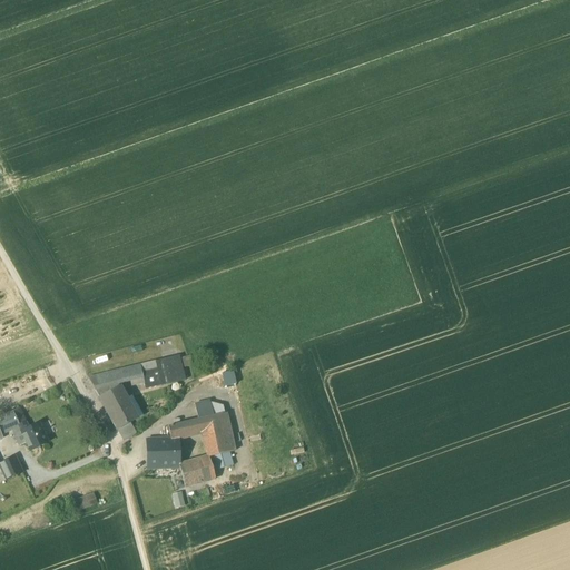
[(155,362),(157,370),(161,386),(185,381),(179,356),(155,362)]
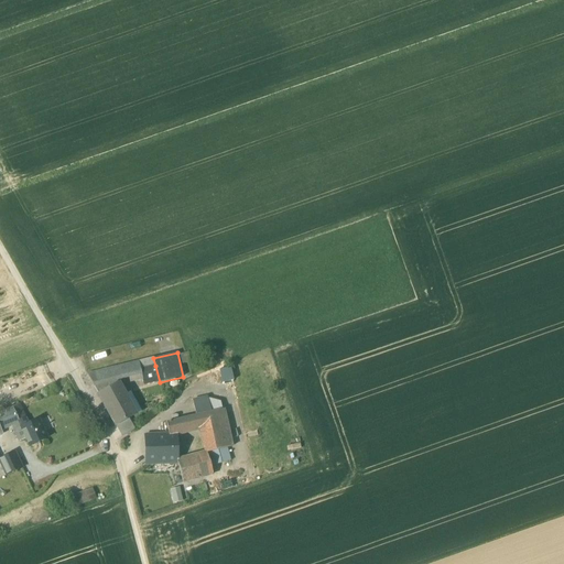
[(139,362),(140,369),(155,366),(153,358),(139,362)]
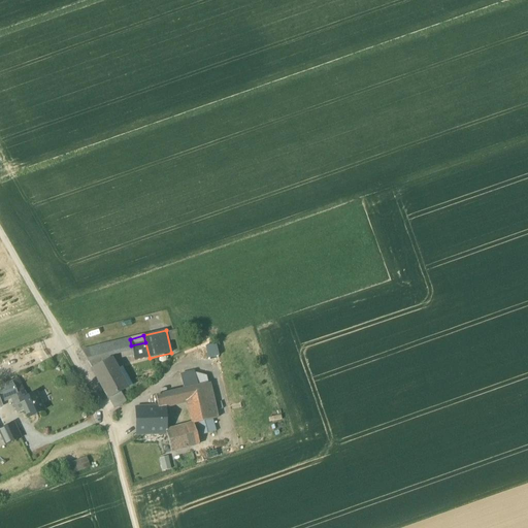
[(131,345),(130,339),(83,351),(87,359),(131,348),(132,348),(131,345)]
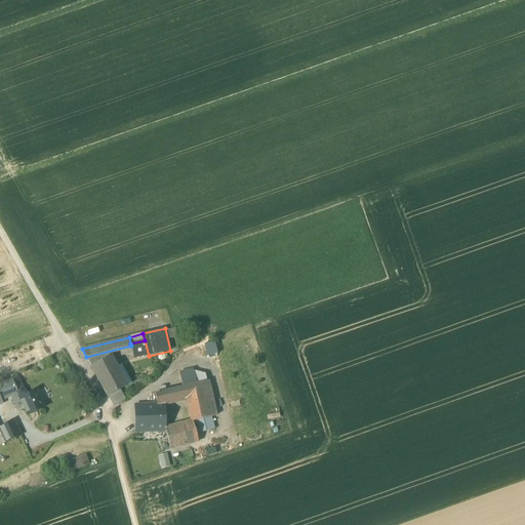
[(133,359),(149,356),(145,340),(130,344),(131,346),(130,346),(133,359)]
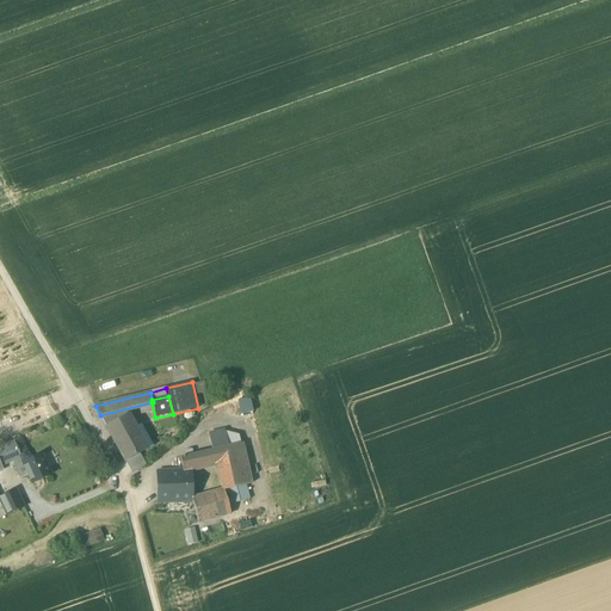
[(106,429),(124,462),(127,461),(139,455),(147,450),(129,417),(106,429)]
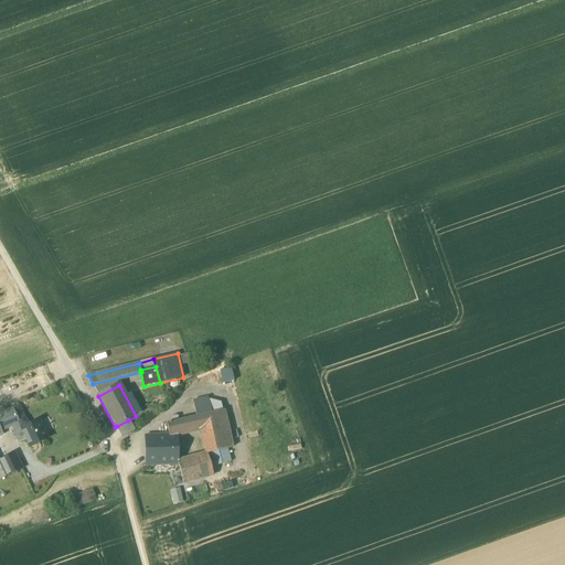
[(193,402),(196,417),(212,413),(208,398),(193,402)]
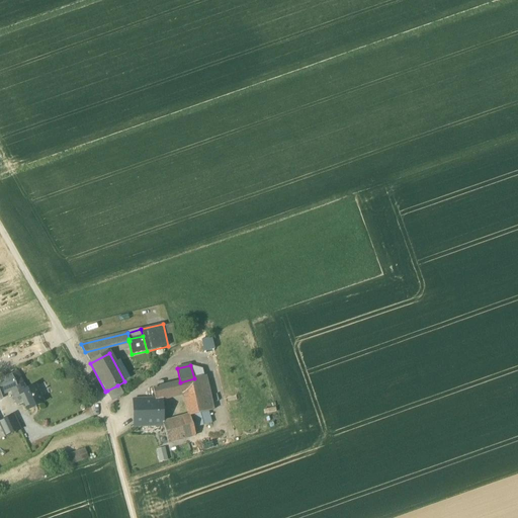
[(11,375),(17,389),(23,385),(17,372),(11,375)]
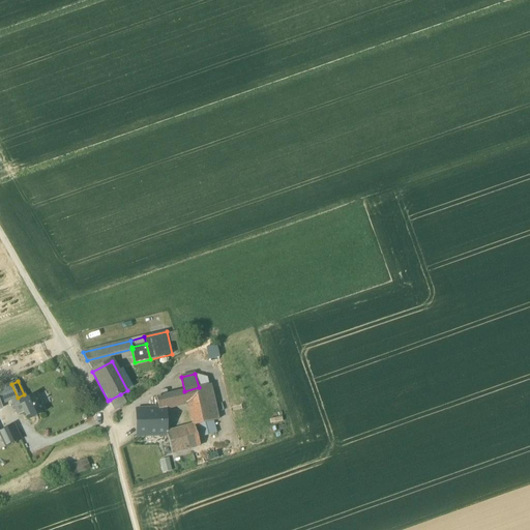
[(11,384),(2,387),(8,401),(18,398),(11,384)]
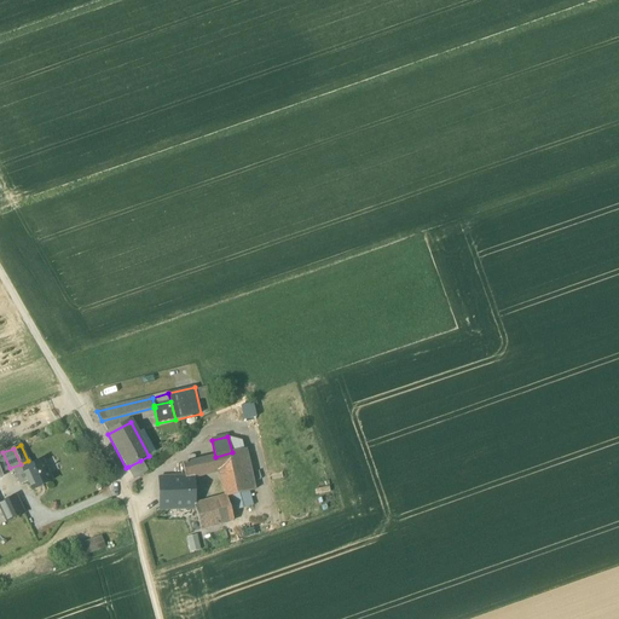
[(219,473),(225,497),(226,497),(227,498),(229,497),(249,492),(254,491),(246,450),(232,452),(215,457),(219,473)]
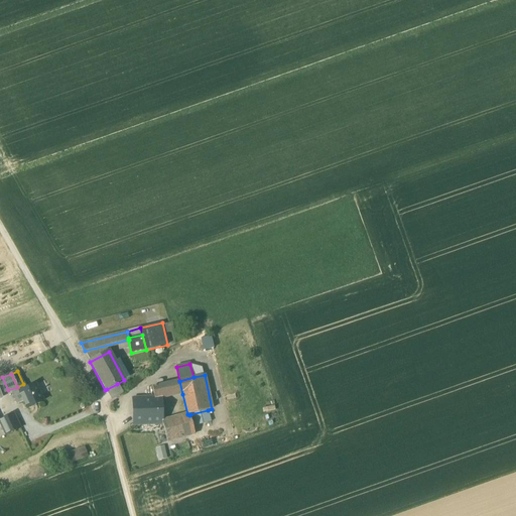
[(166,384),(166,398),(182,394),(179,381),(166,384)]
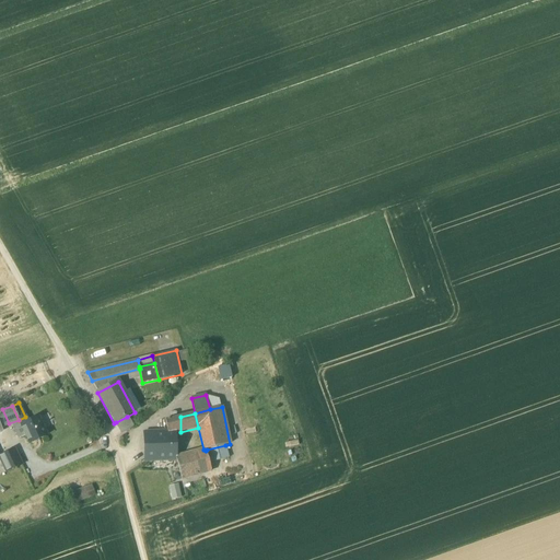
[(21,426),(28,443),(46,435),(38,418),(28,422),(25,417),(19,420),(21,426)]
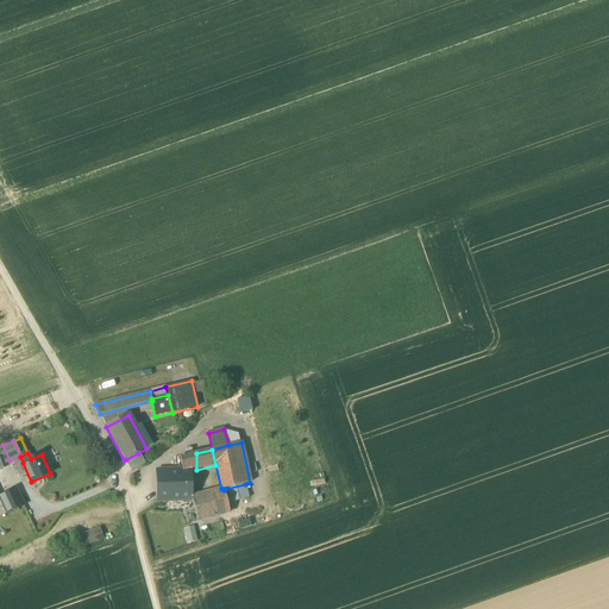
[(126,459),(132,471),(144,465),(139,457),(138,453),(126,459)]
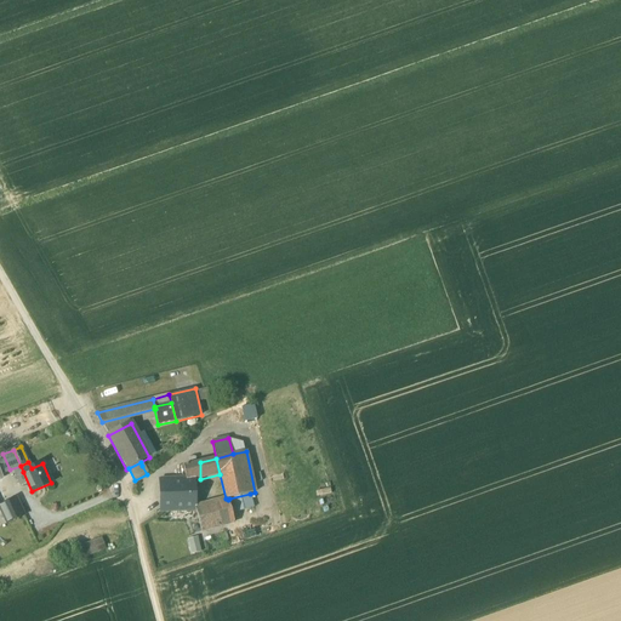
[(186,479),(194,479),(200,479),(200,462),(183,466),(186,479)]
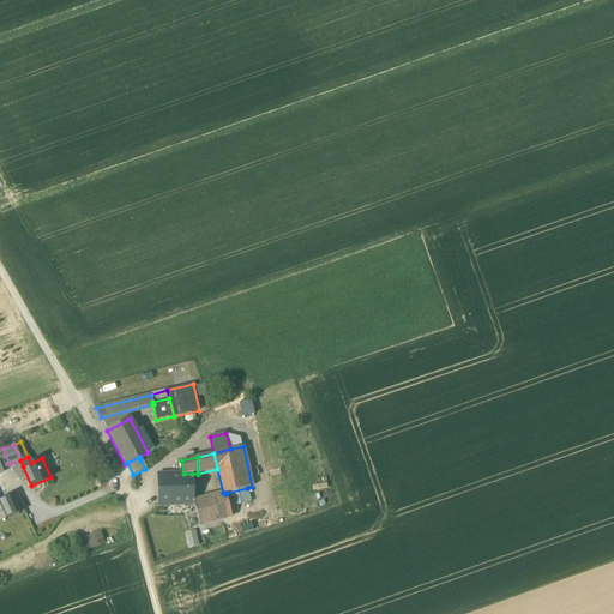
[(158,474),(158,505),(193,504),(193,501),(192,474),(184,474),(158,474)]
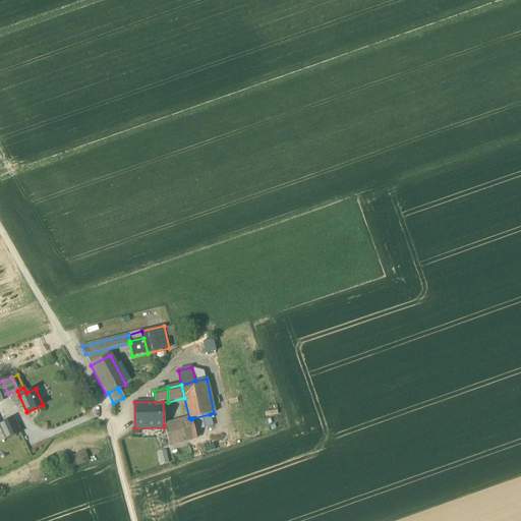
[(213,426),(210,414),(192,418),(196,430),(213,426)]
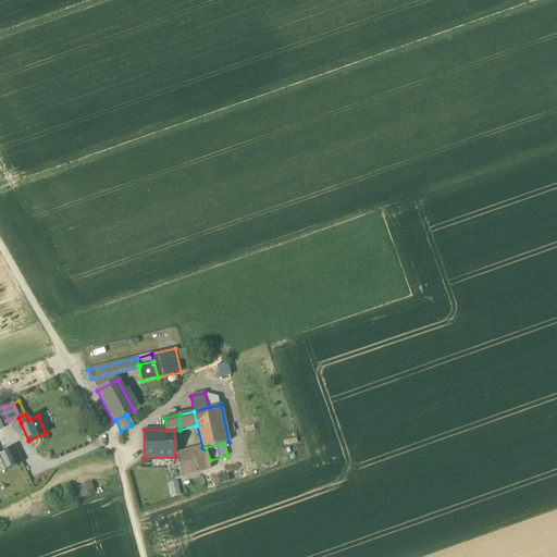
[(0,453),(0,458),(5,469),(22,462),(22,461),(14,447),(0,453)]
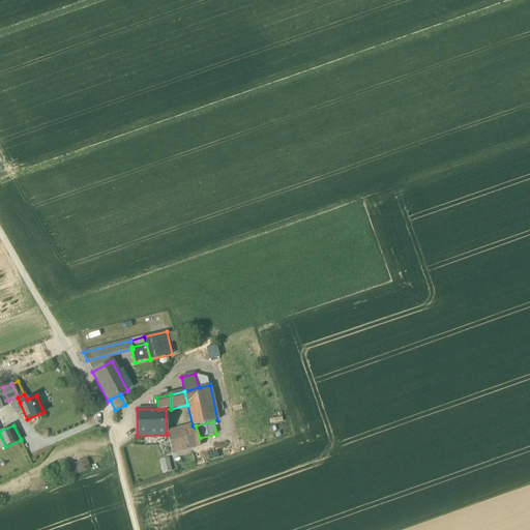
[(200,446),(195,427),(194,425),(193,425),(167,433),(167,435),(172,453),(200,446)]
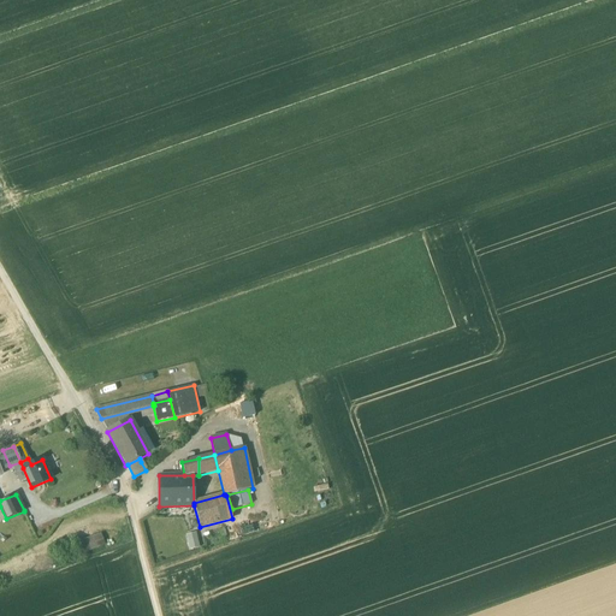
[(196,532),(187,533),(190,549),(200,546),(196,532)]
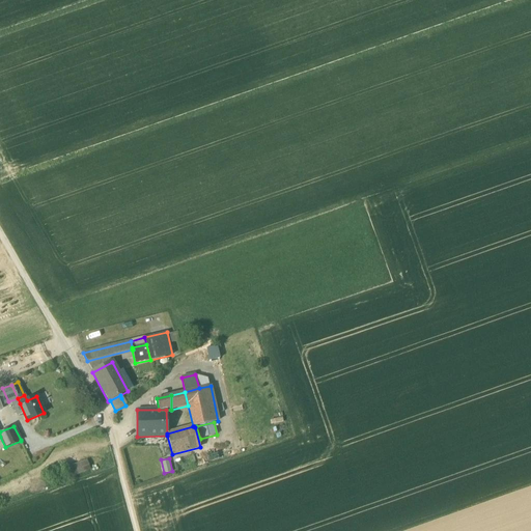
[(70,467),(73,476),(90,470),(87,460),(70,467)]
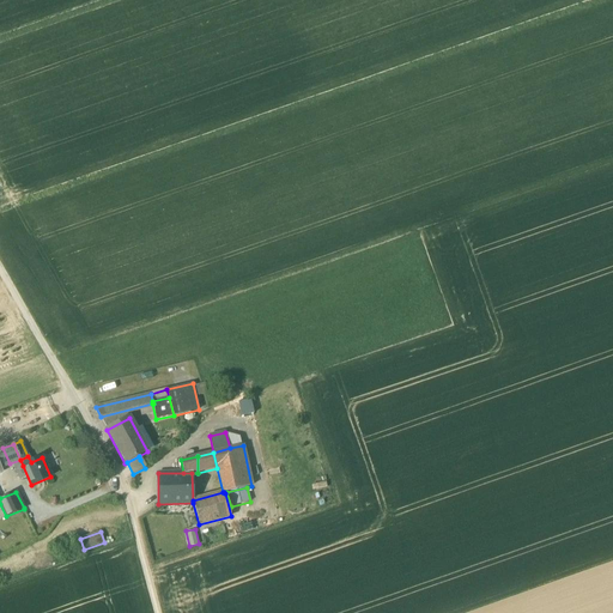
All buildings are outlined.
